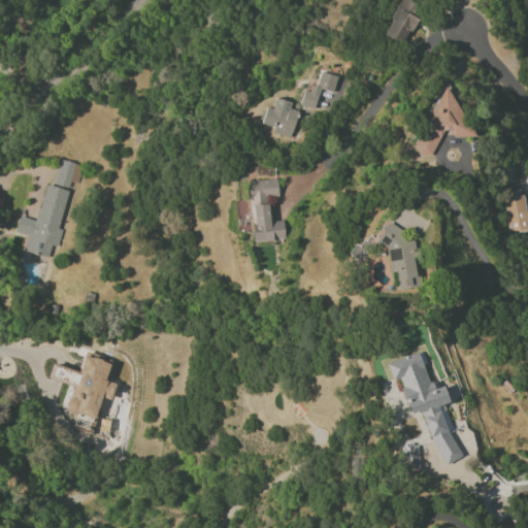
[(400,0),(382,34),(401,45),(422,9),(406,0),(400,0)]
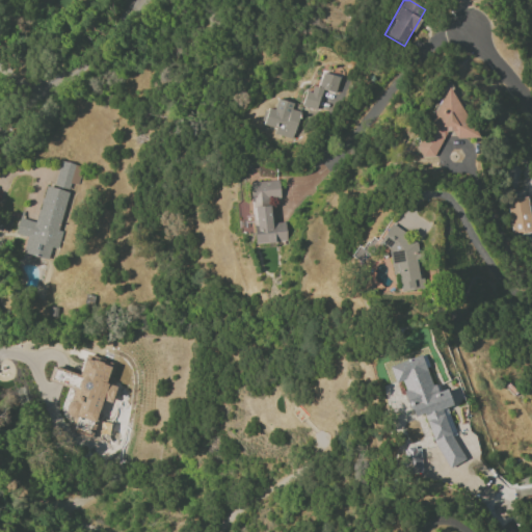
[(434,160),(446,131),(473,141),(479,126),(463,118),(468,107),(456,102),(459,95),(444,88),(418,153),(434,160)]
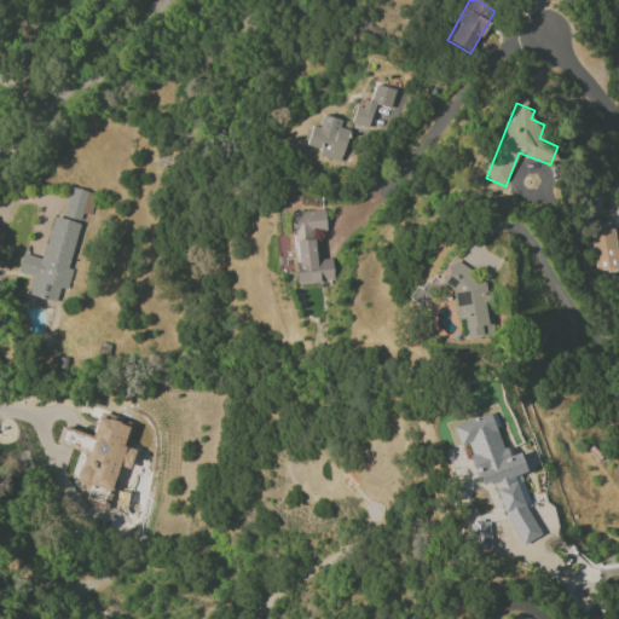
[(90,213),(92,191),(68,189),(64,218),(81,220),(82,212),(90,213)]
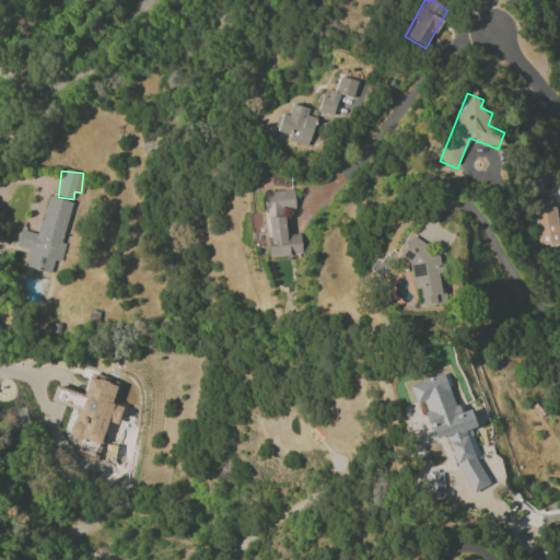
[(538,247),(559,244),(559,234),(559,231),(559,230),(559,184),(557,194),(533,209),(538,247)]
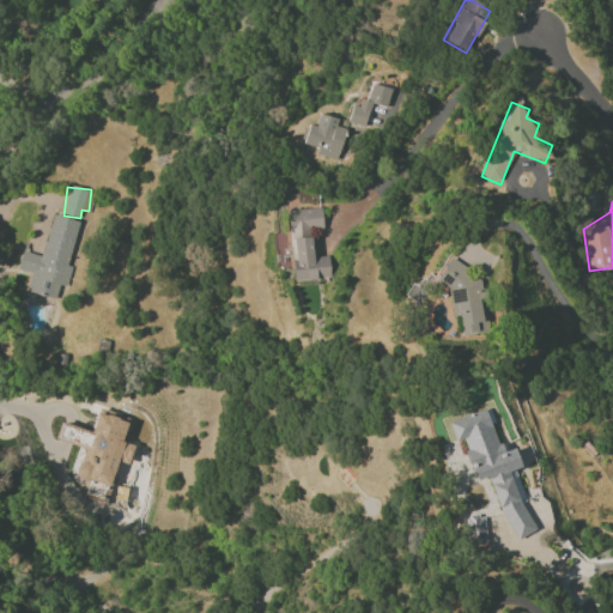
[(287,211),(293,281),(331,278),(328,256),(313,258),(310,229),(322,228),(321,207),(287,211)]
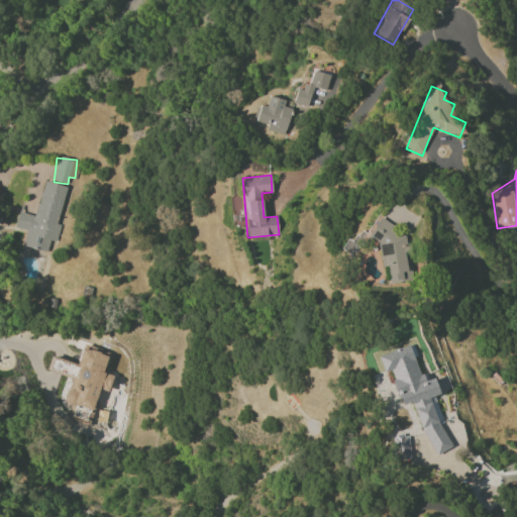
[(22,246),(46,252),(49,241),(55,242),(69,187),(43,181),(35,216),(18,212),(14,227),(26,230),(22,246)]
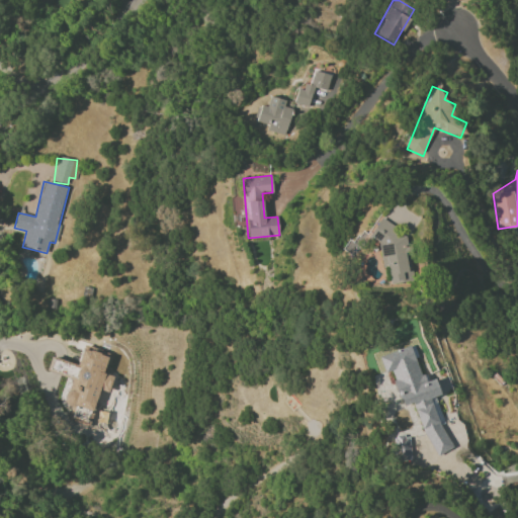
[(390,283),(412,280),(410,261),(411,260),(409,239),(378,218),(365,237),(349,239),(342,249),(353,257),(367,236),(378,244),(379,254),(386,258),(390,283)]
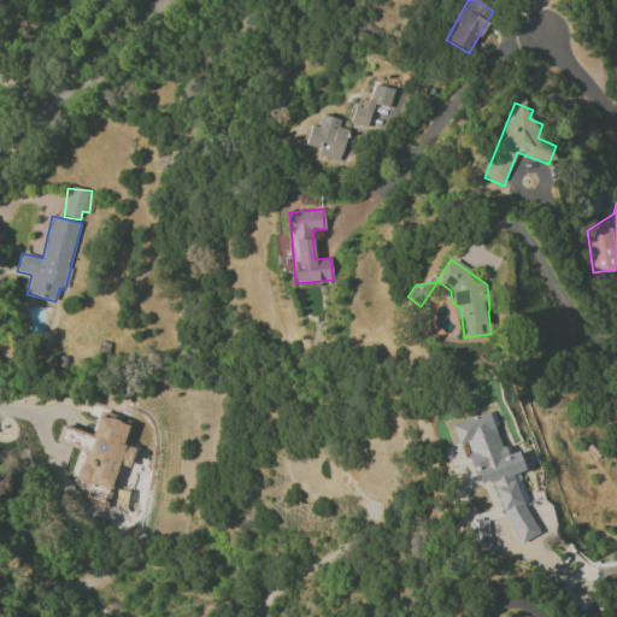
[(106,509),(118,465),(129,469),(135,448),(123,445),(130,421),(99,412),(92,434),(60,425),(56,444),(83,451),(75,480),(84,482),(80,500),(106,509)]
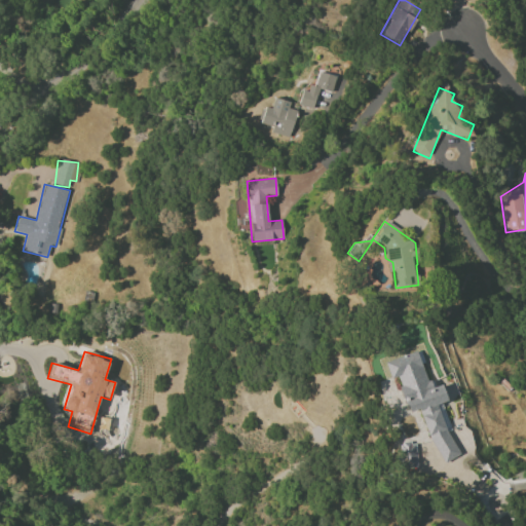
[(455,458),(438,404),(446,401),(442,385),(429,389),(417,351),(384,362),(390,379),(397,377),(408,413),(421,409),(438,463),(455,458)]
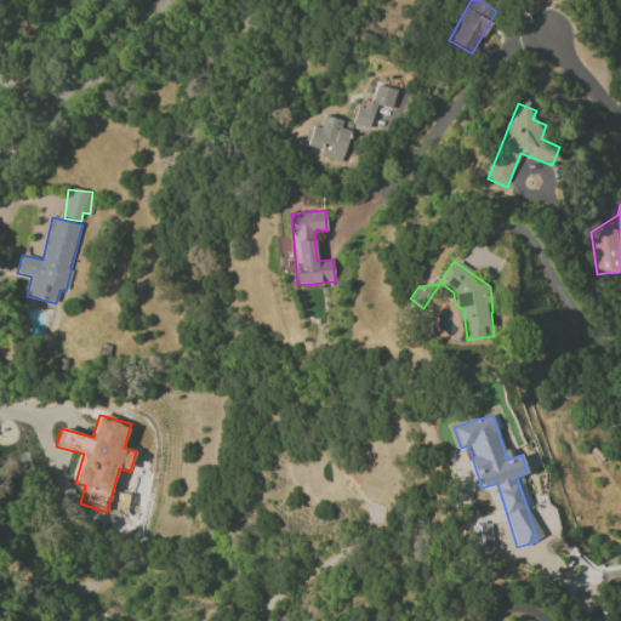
[(491,552),(491,523),(471,524),(472,553),(491,552)]
